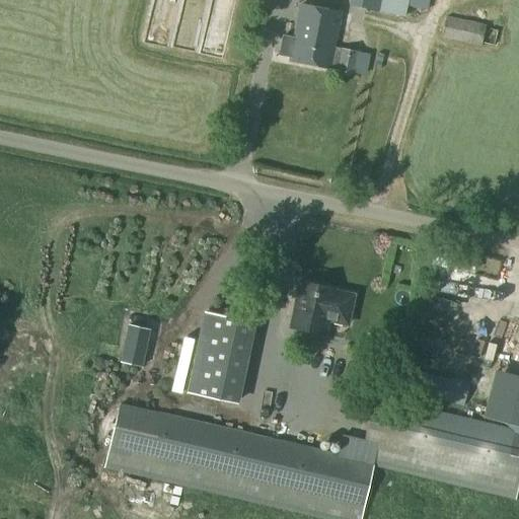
[(200,0),(191,40),(214,46),(225,0),(200,0)]
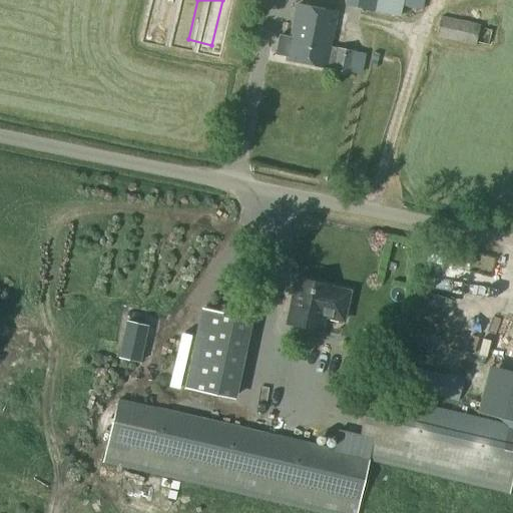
[(345,0),(345,4),(398,15),(400,4),(420,8),(421,0),(345,0)]
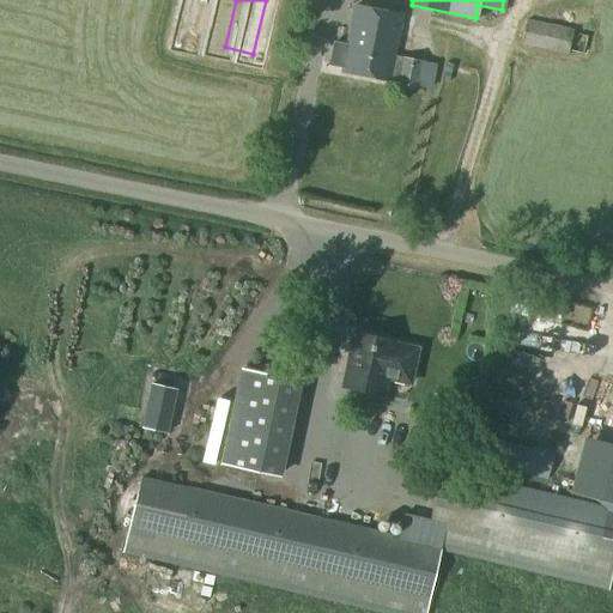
[(329,64),(328,66),(340,68),(340,72),(388,80),(416,86),(422,61),(393,55),(400,14),(352,6),(345,42),(345,43),(333,42),(329,64)]
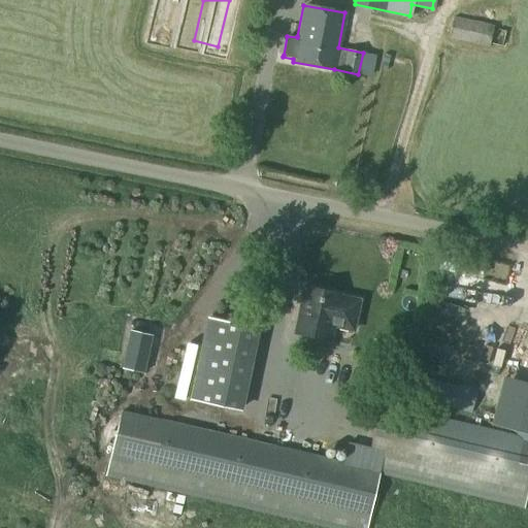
[(496,33),(497,10),(442,8),(441,31),(496,33)]
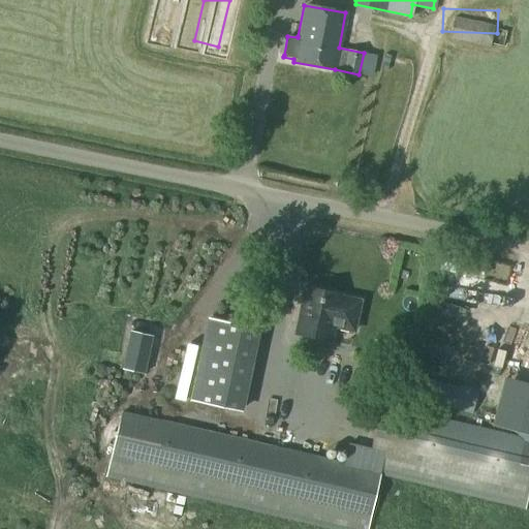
[(470,33),(459,85),(485,91),(496,38),(470,33)]
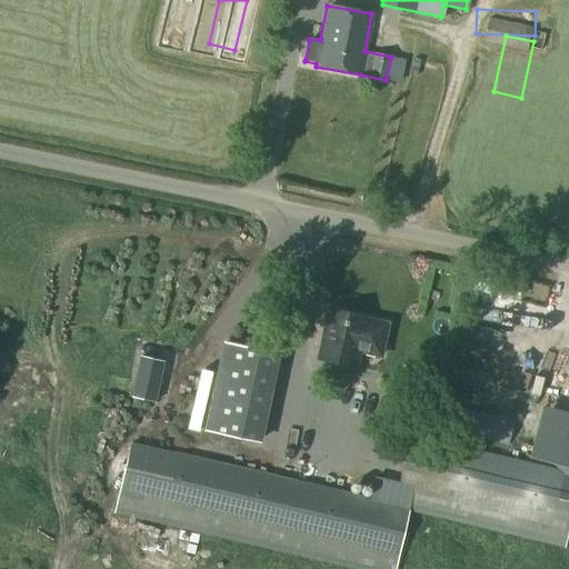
[(487,280),(482,297),(511,303),(515,287),(487,280)]
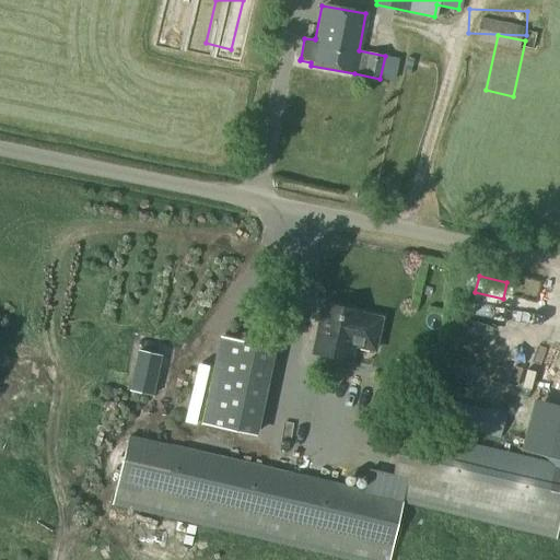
[(322,303),(312,352),(352,360),(353,349),(376,353),(383,317),(360,313),(361,310),(322,303)]
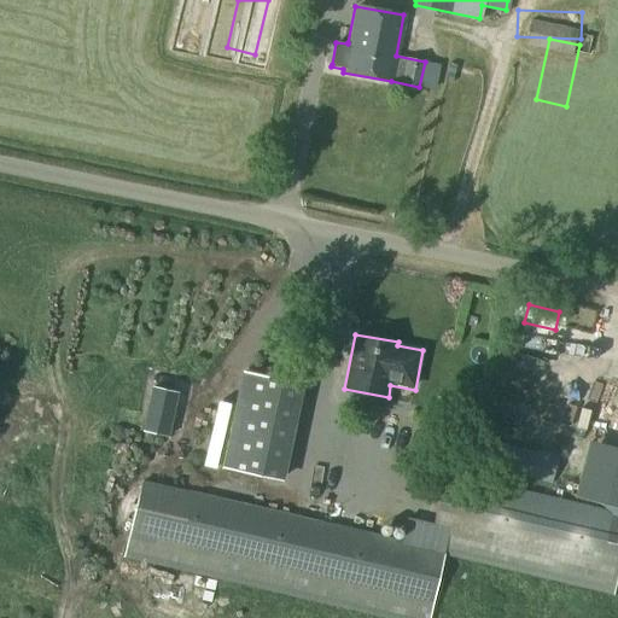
[(242,375),(225,470),(281,481),(299,385),(242,375)]
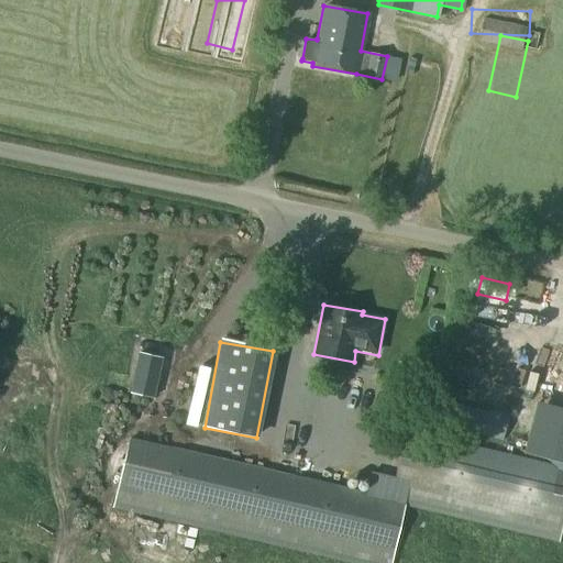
[(140,353),(131,394),(153,398),(162,359),(140,353)]
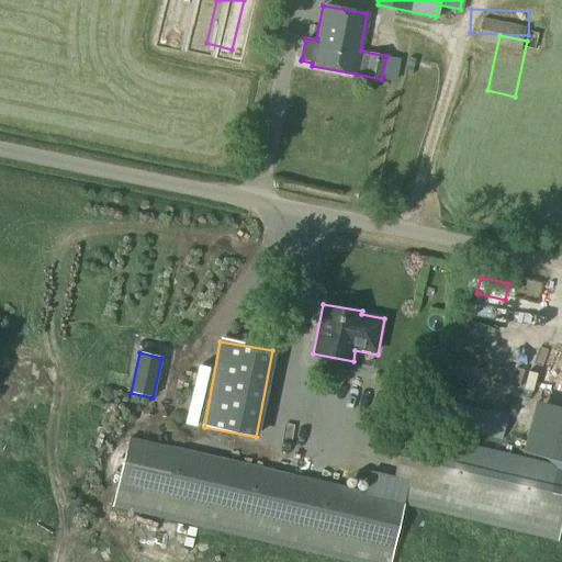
[(424,397),(418,419),(501,439),(506,418),(424,397)]
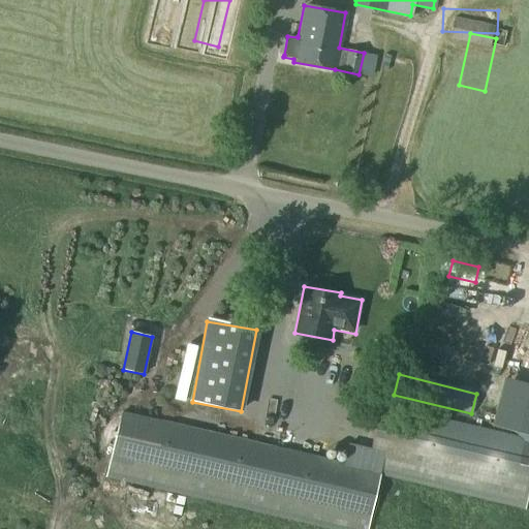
[(124,416),(110,480),(325,528),(370,528),(382,476),(528,508),(528,502),(528,440),(382,407),(373,452),(350,446),(346,467),(124,416)]
